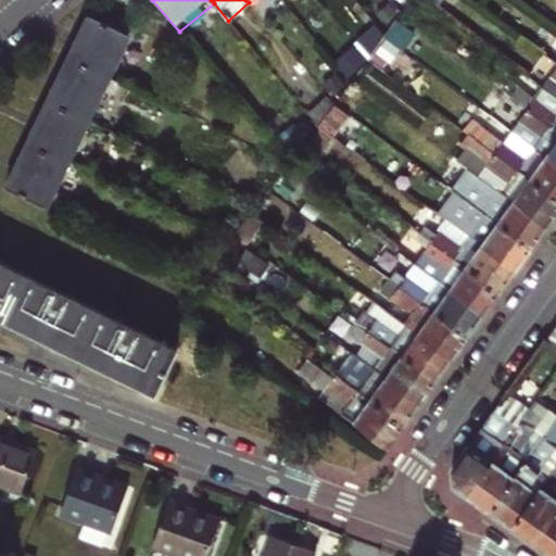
[(127,33),(98,19),(90,14),(70,58),(106,76),(127,33)]
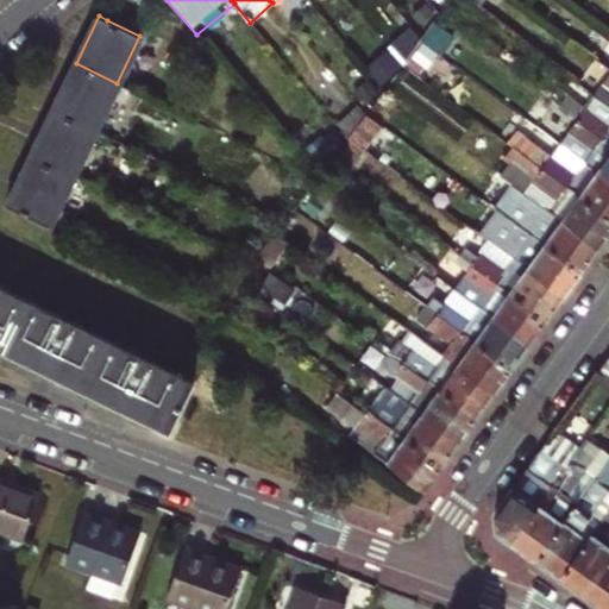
[(440,18),(428,32),(410,19),(375,66),(393,79),(407,61),(426,75),(459,32),(440,18)]
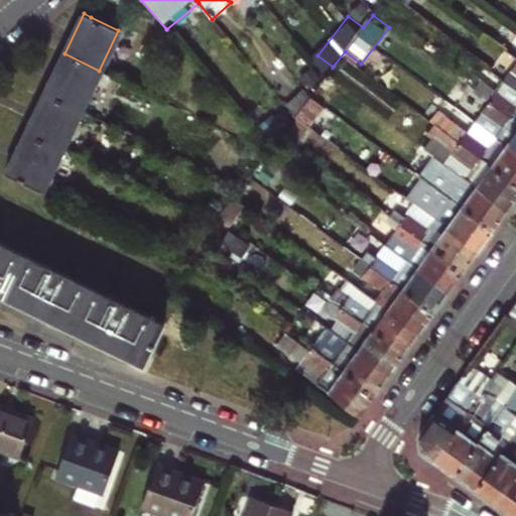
[(99,71),(65,53),(45,94),(80,111),(99,71)]
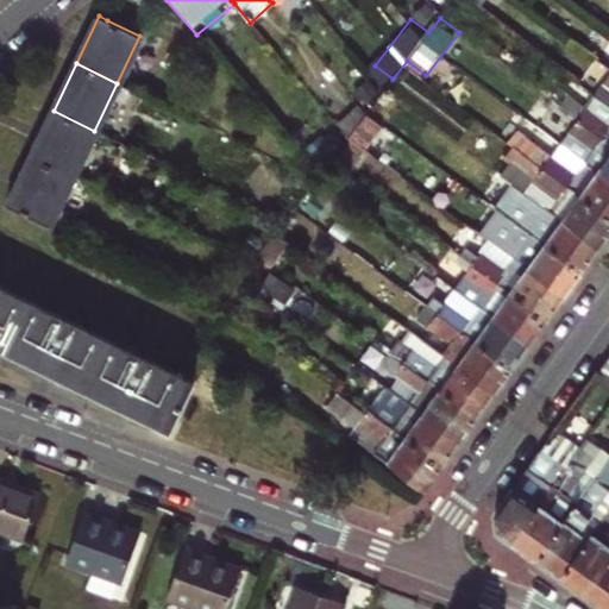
[(608,89),(603,86),(595,96),(608,106),(608,89)]
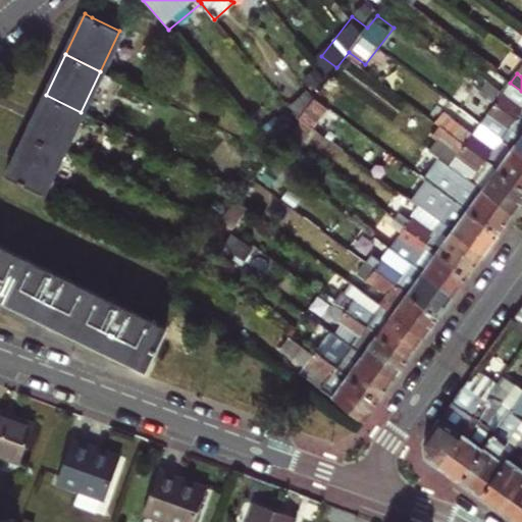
[(521,105),(521,91),(510,83),(504,93),(521,105)]
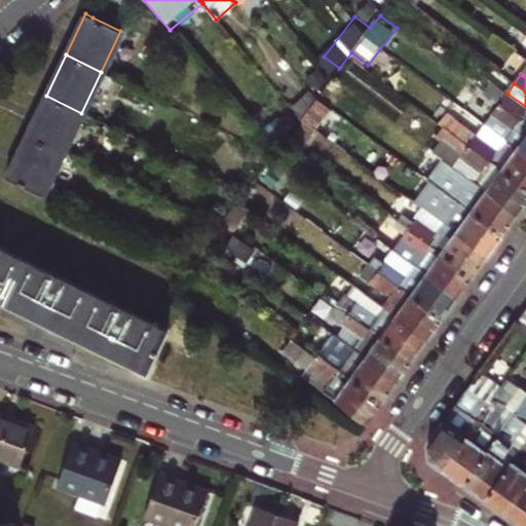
[(317,90),(299,101),(313,126),(332,116),(317,90)]
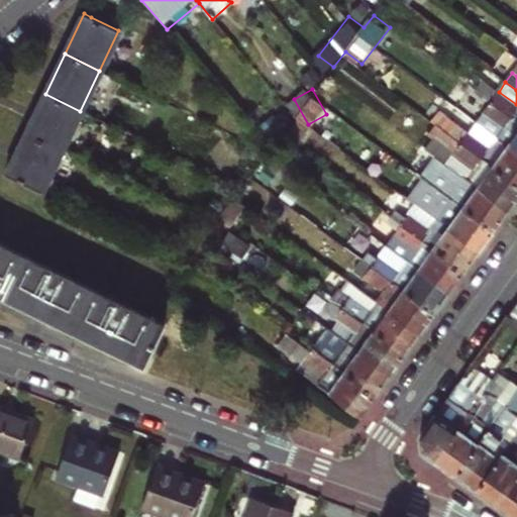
[(516,104),(499,92),(490,103),(516,122),(516,104)]
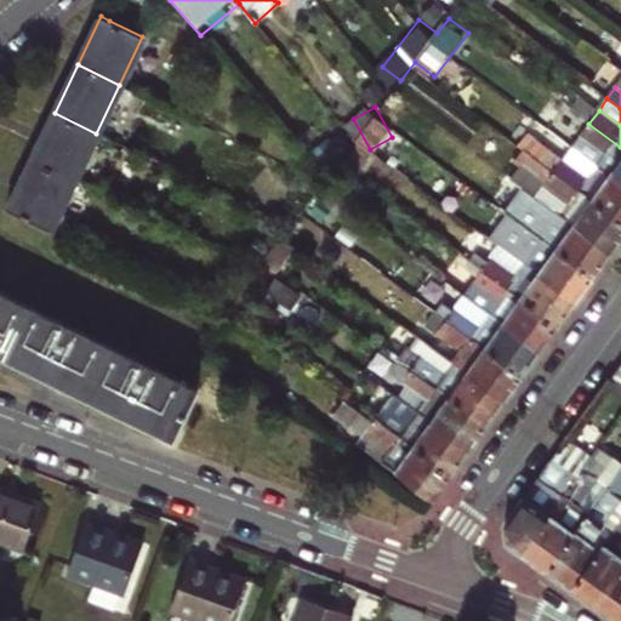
[(73,182),(96,134),(55,113),(30,161),(73,182)]
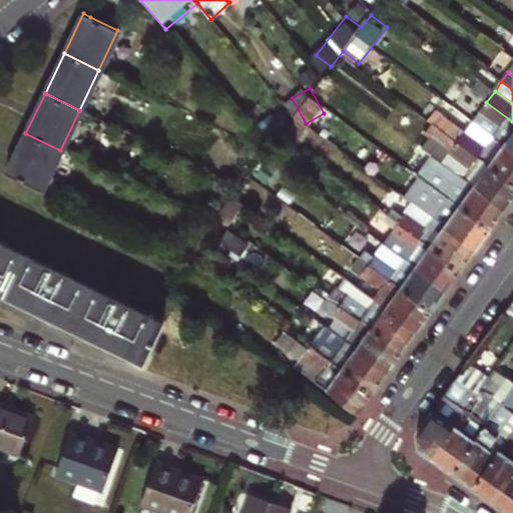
[(493,137),(512,151),(512,121),(486,102),(479,112),(499,127),(493,137)]
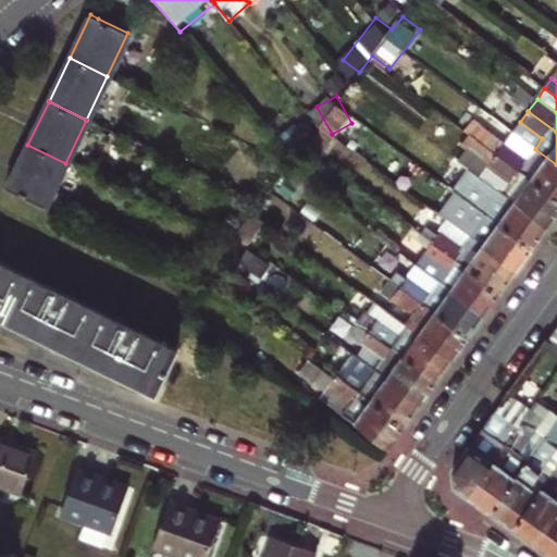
[(503,118),(499,123),(512,133),(516,127),(503,118)]
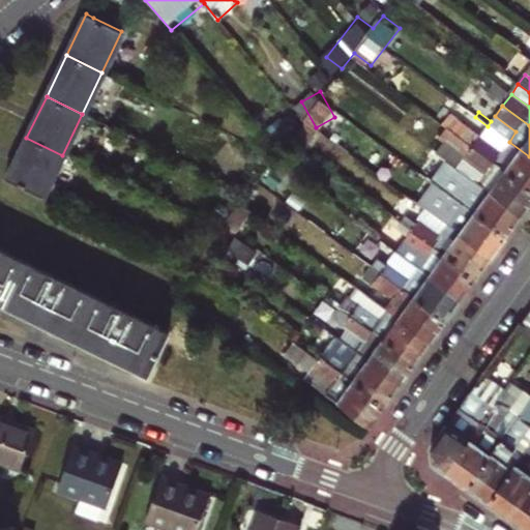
[(488,126),(509,142),(516,131),(495,116),(491,121),(488,126)]
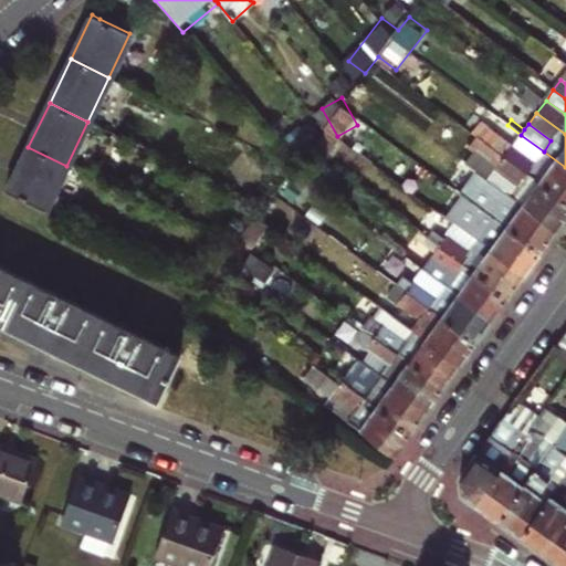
[(536,161),(544,152),(521,135),(513,145),(536,161)]
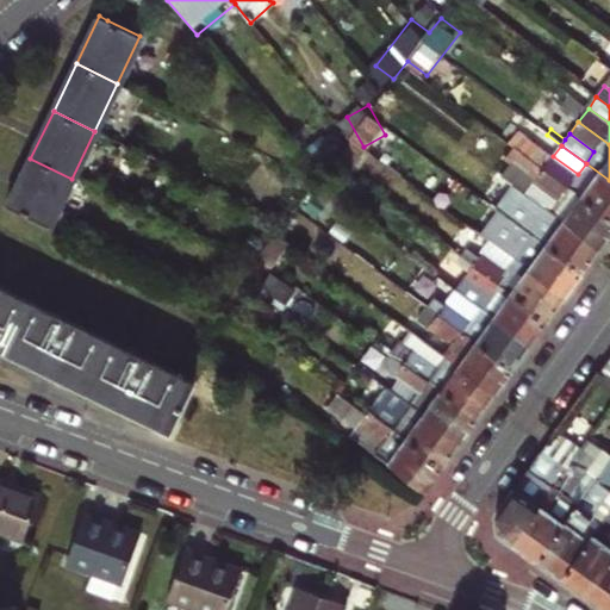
[(609,235),(609,217),(543,169),(515,148),(506,161),(535,181),(526,193),(551,211),(601,248),(609,235)]
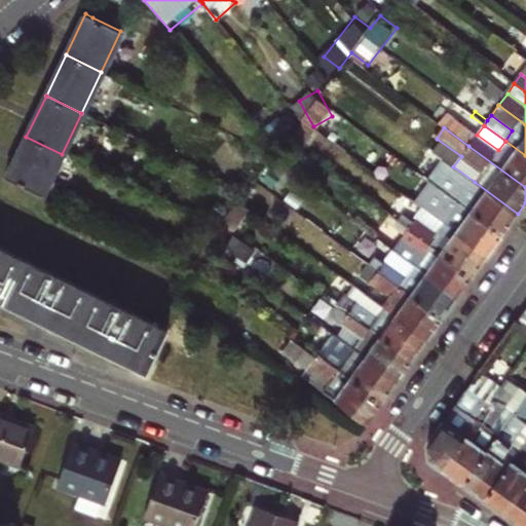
[(525,187),(525,155),(505,141),(498,150),(477,135),(468,146),(525,187)]
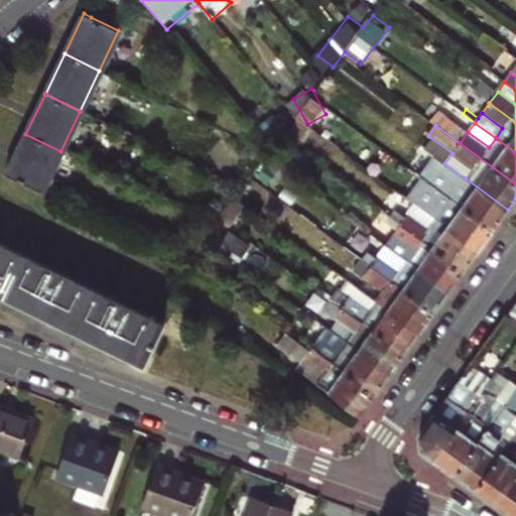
[(41,190),(60,151),(25,134),(7,173),(41,190)]
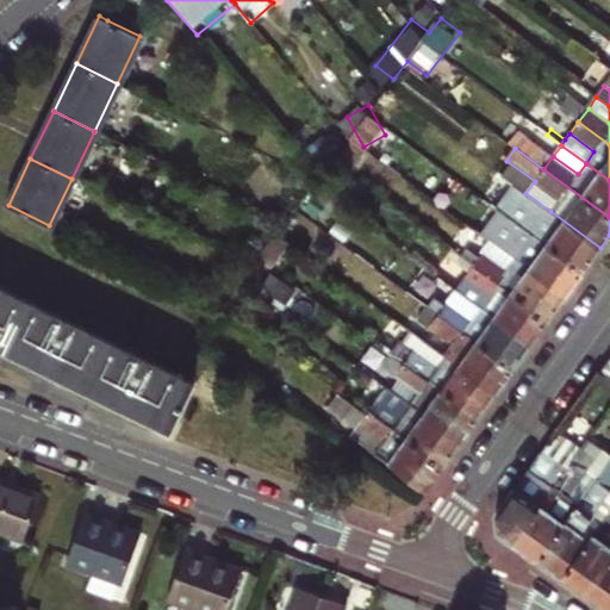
[(535,181),(506,161),(497,173),(526,193),(535,181)]
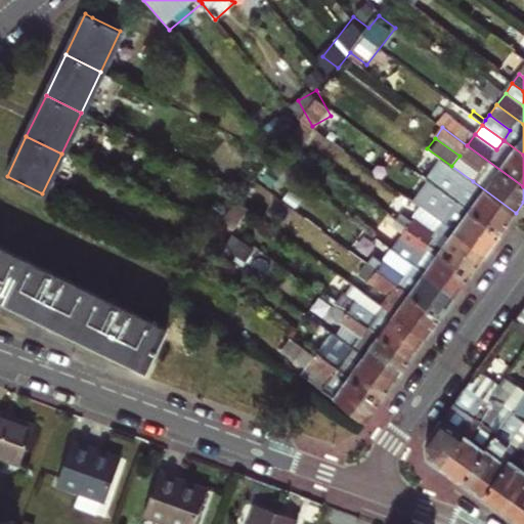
[(437,186),(445,175),(436,169),(428,180),(437,186)]
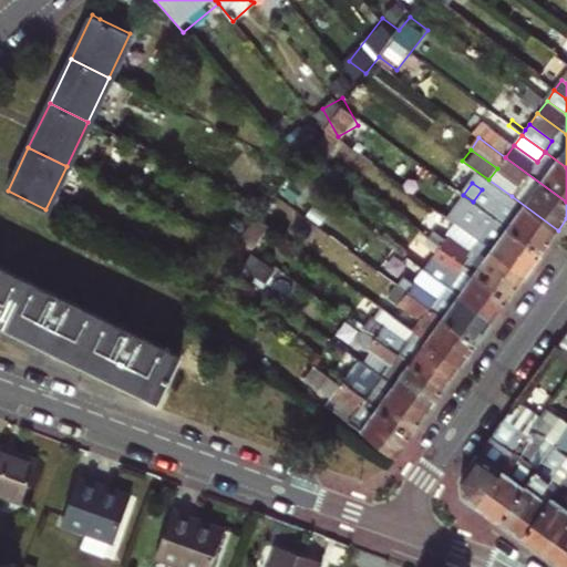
[(558,230),(512,196),(505,206),(482,189),(473,202),(543,253),(558,230)]
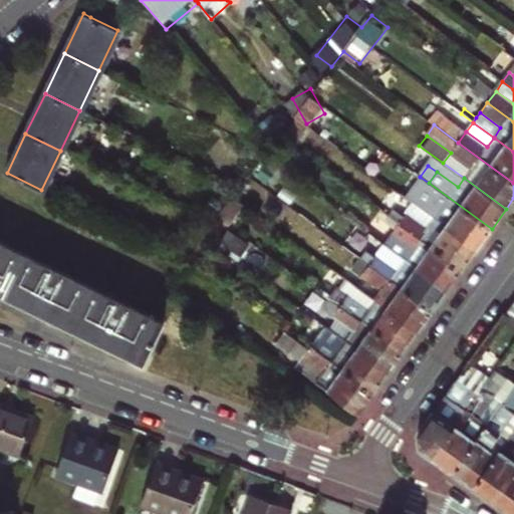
[(477,249),(492,229),(429,183),(414,203),(435,218),(477,249)]
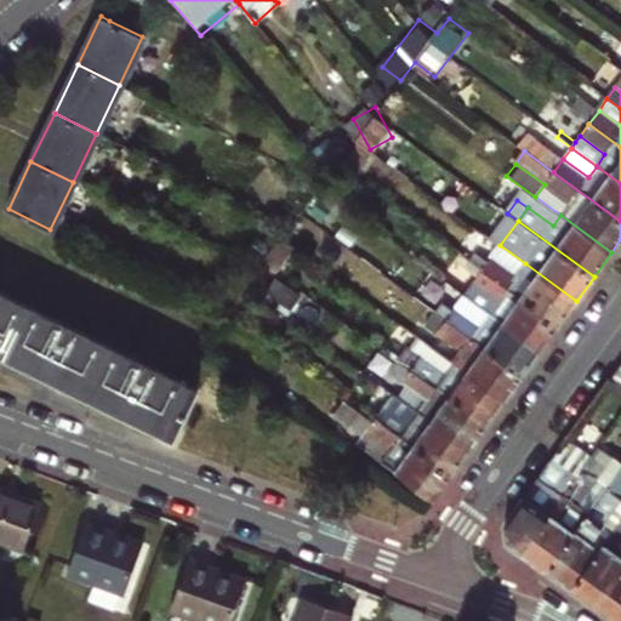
[(275,272),(292,246),(280,238),(262,262),(275,272)]
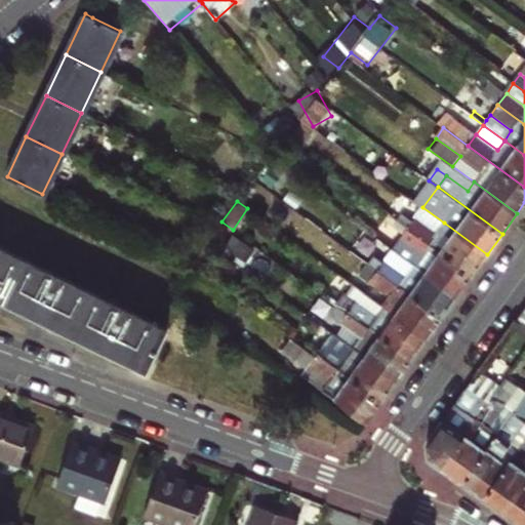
[(437,233),(444,223),(422,207),(415,217),(437,233)]
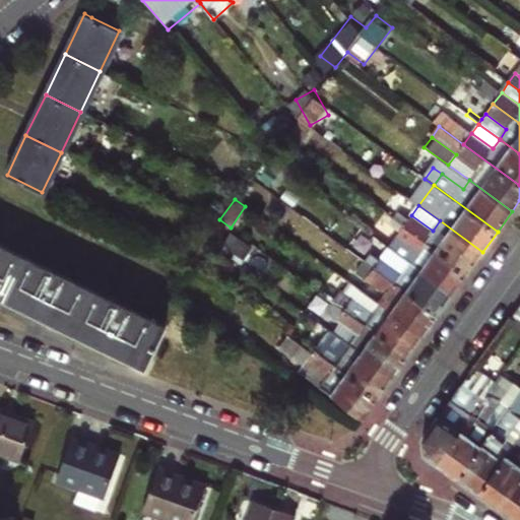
[(467,272),(482,252),(440,220),(433,231),(411,215),(408,219),(399,212),(395,219),(467,272)]
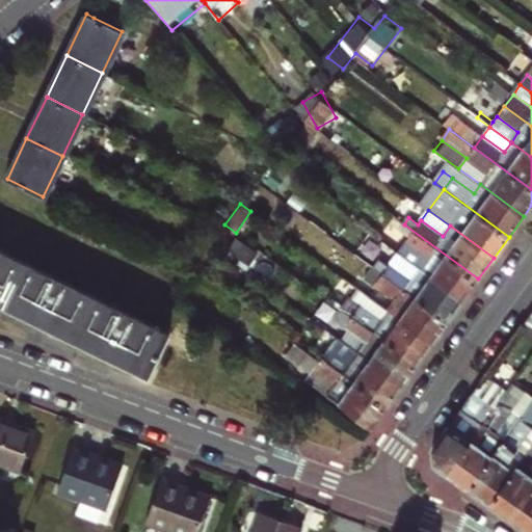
[(478,278),(404,224),(396,235),(405,241),(427,258),(419,268),(462,300),(478,278)]
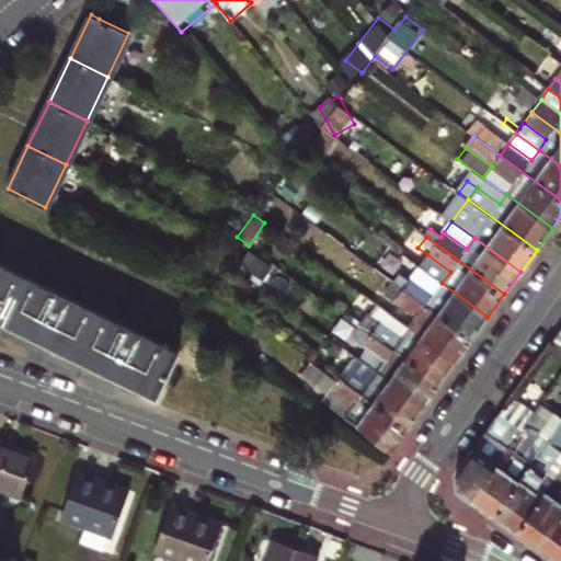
[(450,272),(427,254),(419,266),(442,283),(450,272)]
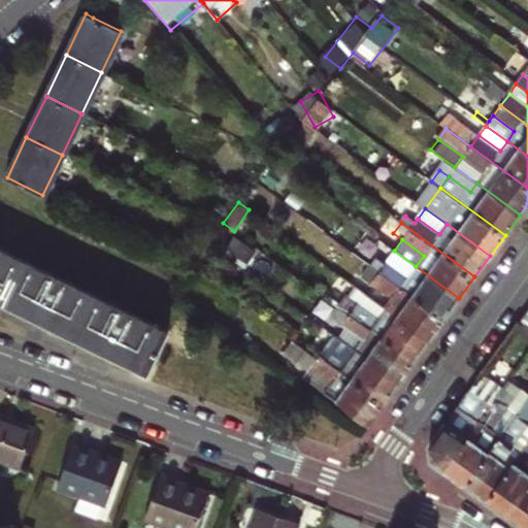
[(385,243),(369,265),(443,319),(459,298),(416,266),(394,251),(385,243)]
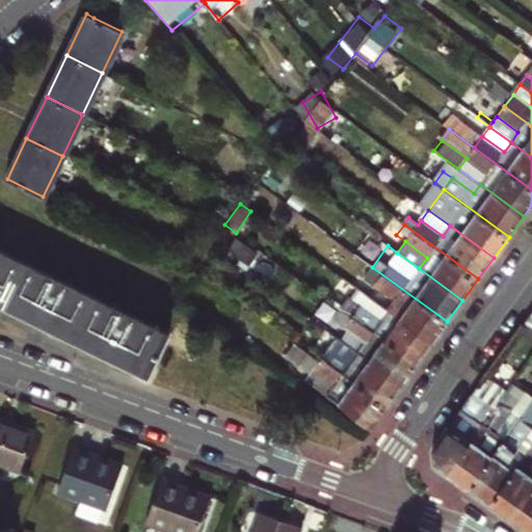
[(0,249),(0,296),(151,370),(168,333),(0,249)]
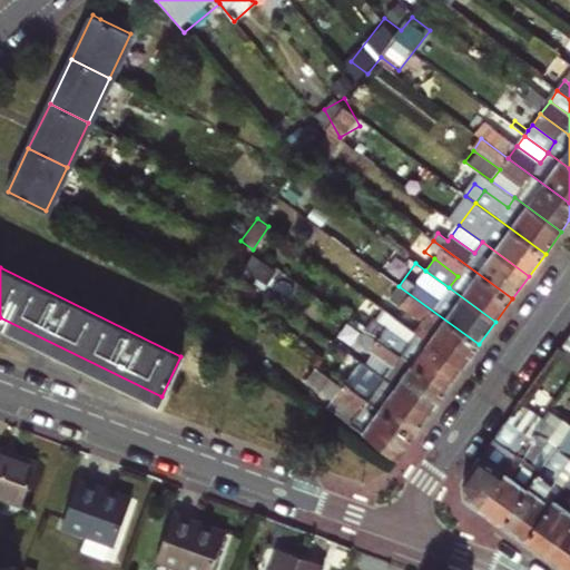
[(424,322),(416,333),(463,366),(479,344),(399,286),(391,297),(424,322)]
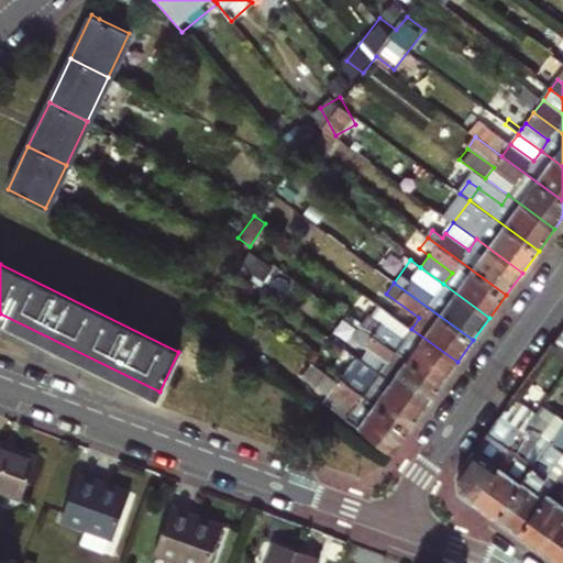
[(364,329),(372,334),(441,385),(457,362),(411,329),(388,312),(381,322),(373,318),(364,329)]
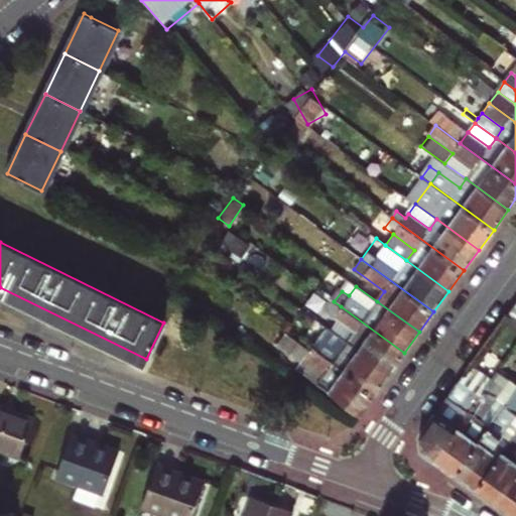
[(515,300),(505,316),(515,324),(515,300)]
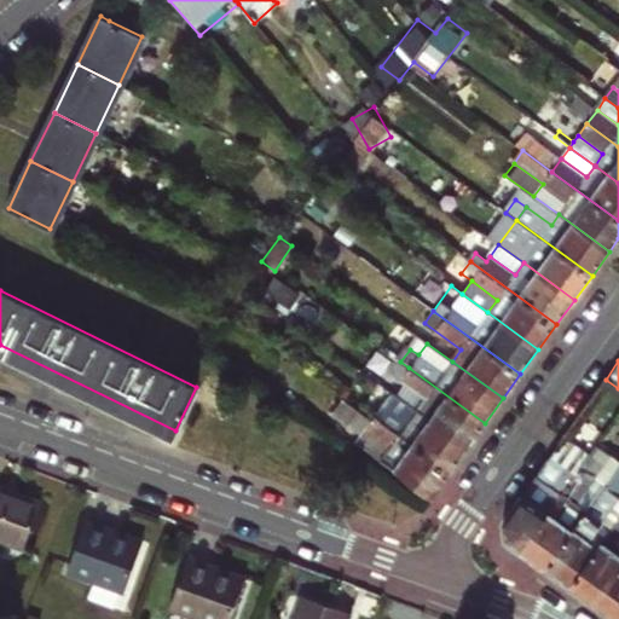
[(400,380),(409,368),(400,362),(392,374),(400,380)]
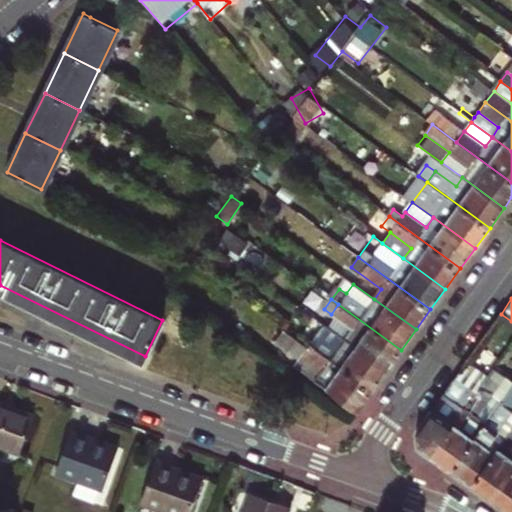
[(401,350),(338,304),(331,314),(352,329),(345,339),(387,370),(401,350)]
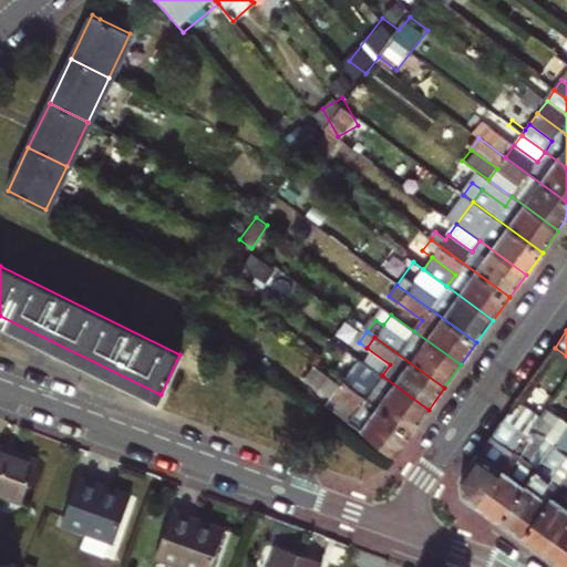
[(382,375),(359,359),(350,371),(373,388),(382,375)]
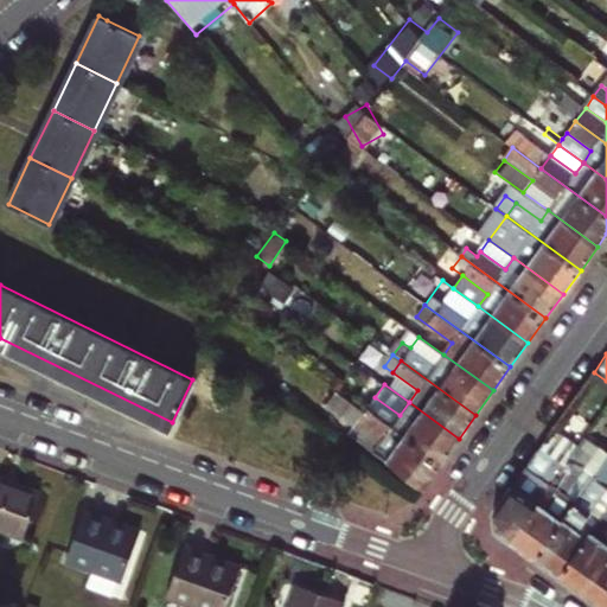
[(365,409),(375,397),(360,387),(351,400),(365,409)]
